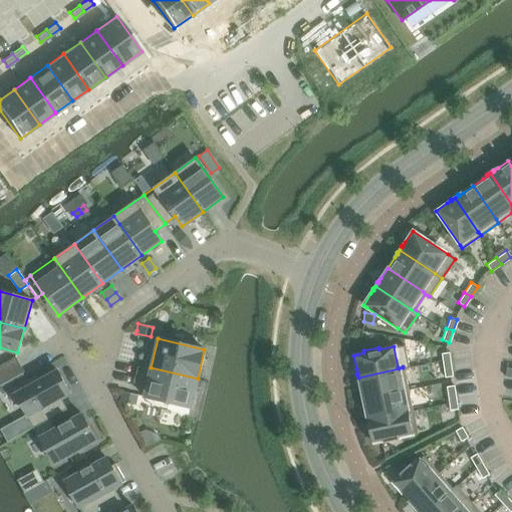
[(449,351),(441,352),(442,364),(450,363),(449,351)]
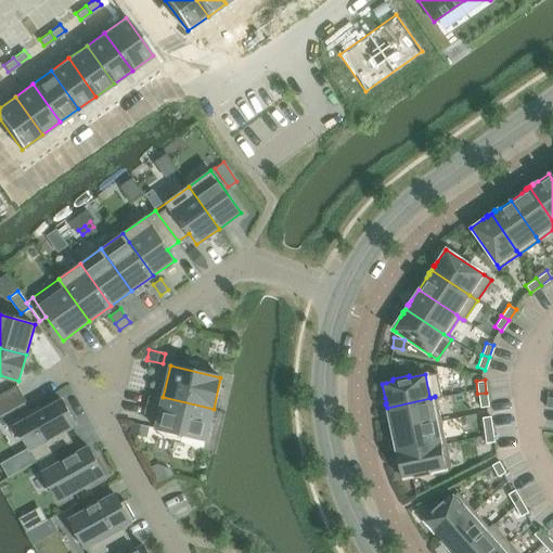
[(16,386),(0,394),(0,414),(25,401),(16,386)]
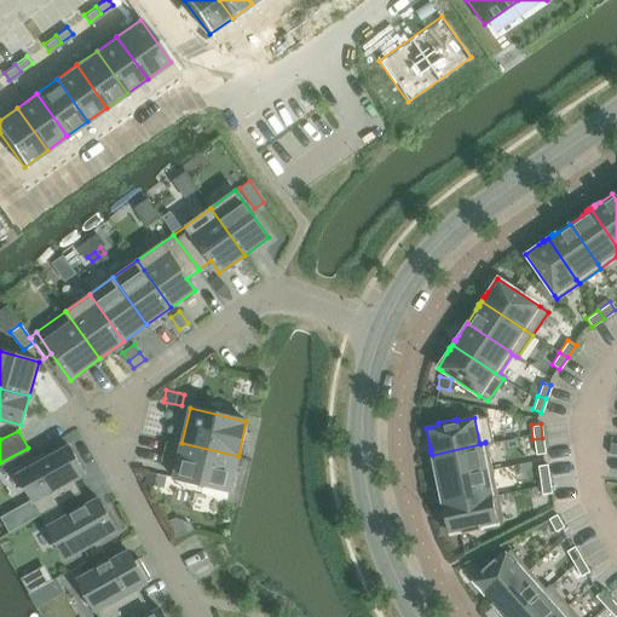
[(542,438),(532,439),(535,454),(545,453),(542,438)]
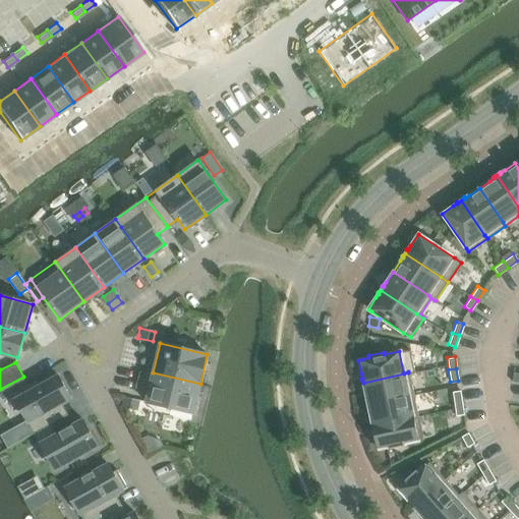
[(193,413),(200,384),(153,372),(146,401),(193,413)]
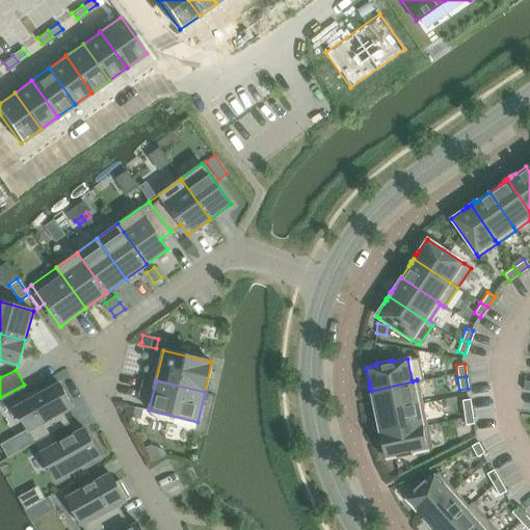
[(413,381),(371,391),(372,394),(370,394),(371,396),(372,395),(373,400),(375,413),(417,404),(422,402),(417,380),(413,381)]
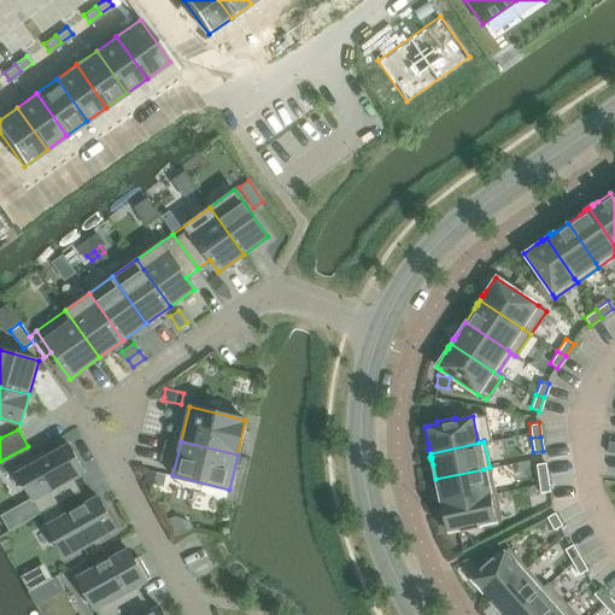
[(15,466),(40,513),(57,503),(78,491),(71,479),(83,472),(68,444),(45,457),(41,451),(30,456),(15,466)]
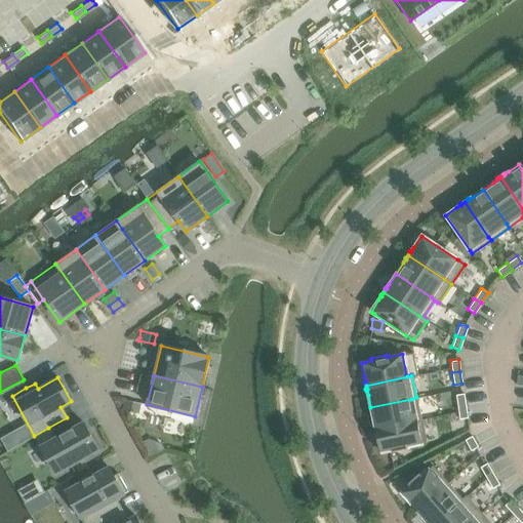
[(22,380),(0,393),(0,400),(1,402),(12,396),(26,388),(22,380)]
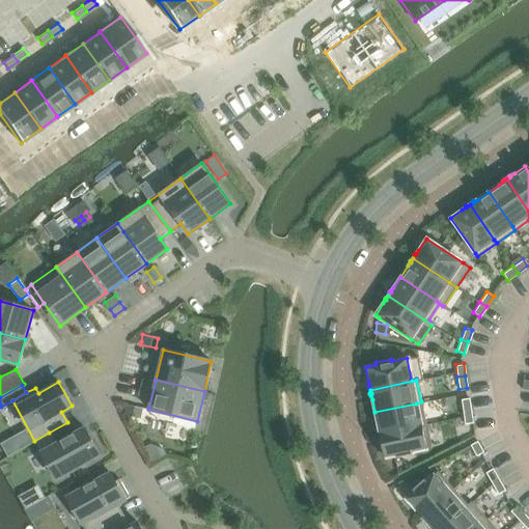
[(468,397),(461,398),(462,411),(470,410),(468,397)]
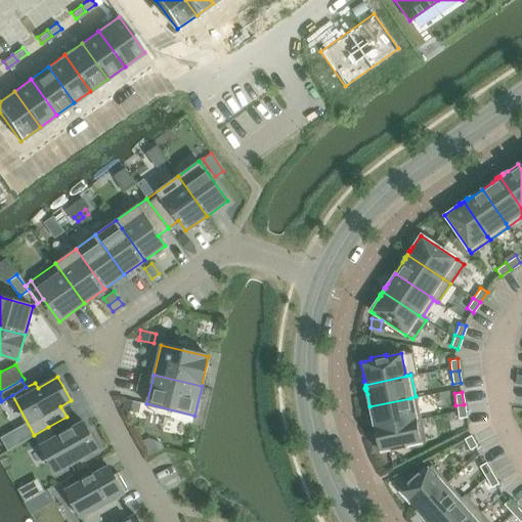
[(410,398),(370,406),(373,419),(374,423),(373,424),(373,425),(374,425),(375,428),(415,420),(420,419),(416,396),(410,398)]
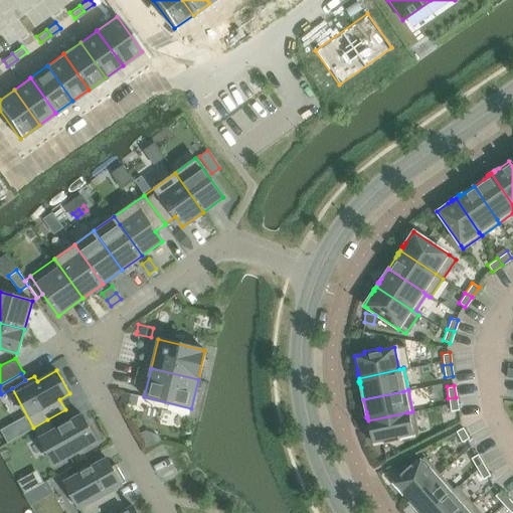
[(121,393),(119,400),(120,400),(135,404),(137,395),(122,391),(121,393)]
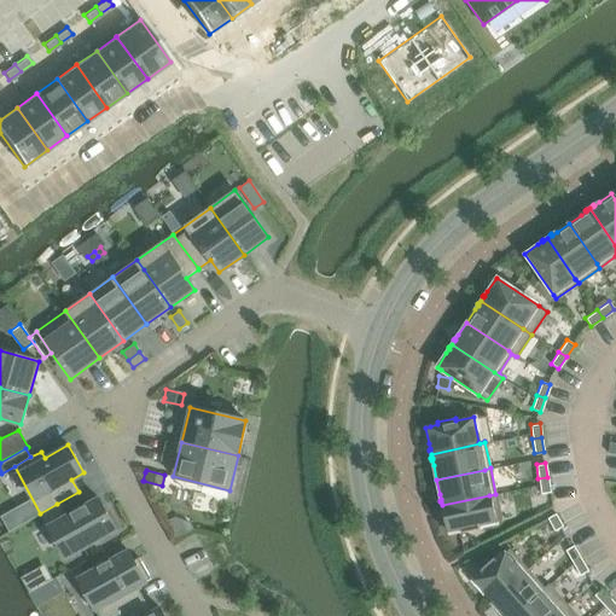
[(547,477),(538,478),(540,493),(550,492),(547,477)]
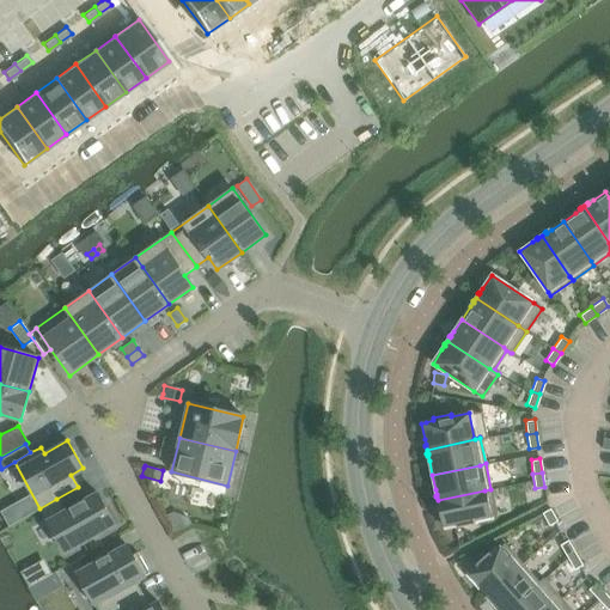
[(485,490),(438,500),(439,504),(437,504),(438,506),(439,505),(440,511),(444,526),(455,524),(456,528),(474,523),(474,520),(490,517),(496,516),(490,489),(485,490)]
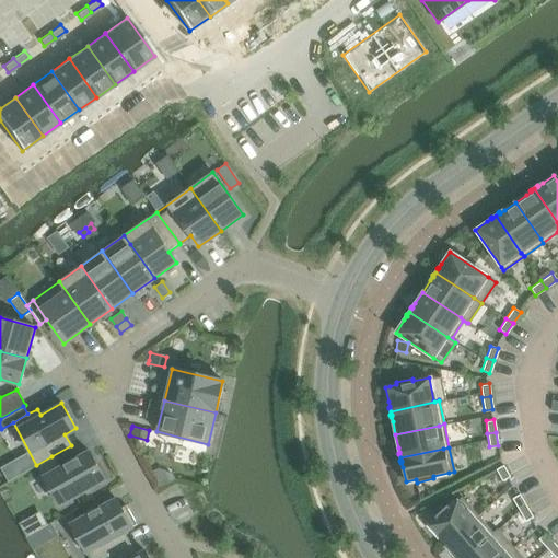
[(51,456),(36,465),(59,506),(105,479),(89,451),(58,467),(51,456)]
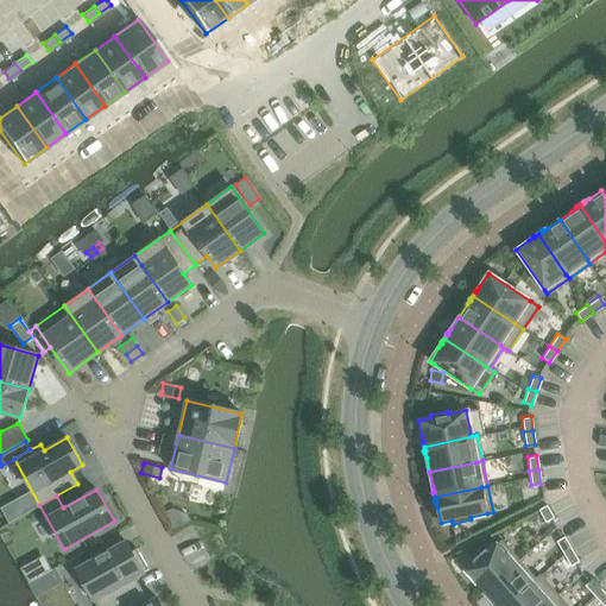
[(537,509),(544,522),(553,517),(545,505),(537,509)]
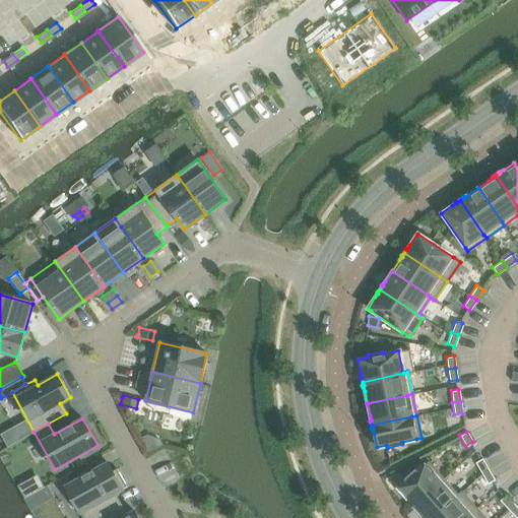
[(481,458),(474,462),(480,472),(488,468),(481,458)]
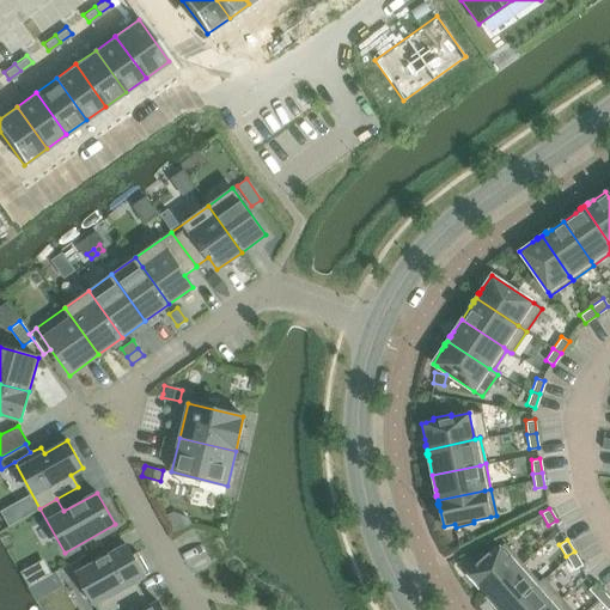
[(150,573),(138,550),(133,554),(127,543),(77,572),(98,609),(111,609),(141,593),(134,581),(150,573)]
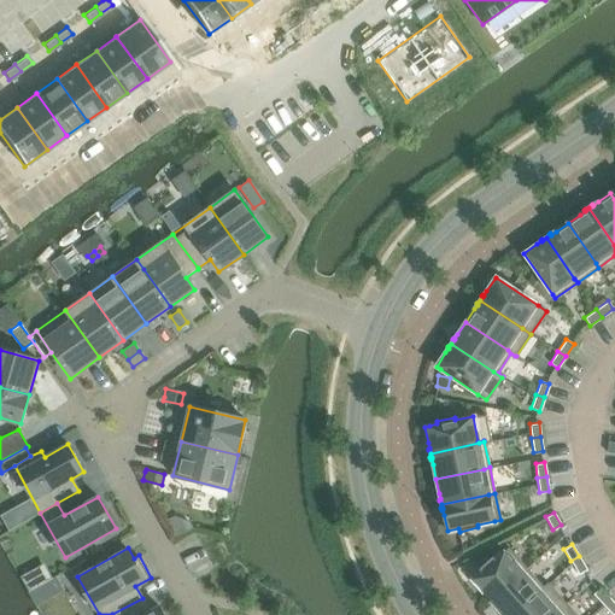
[(522,572),(526,567),(508,548),(504,551),(495,558),(492,557),(479,569),(481,572),(472,579),(482,592),(486,596),(485,597),(486,598),(487,597),(490,599),(522,572)]
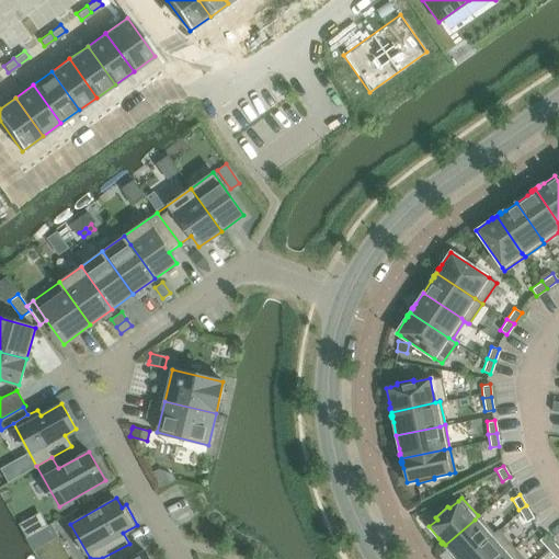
[(533,517),(526,505),(518,510),(525,522),(533,517)]
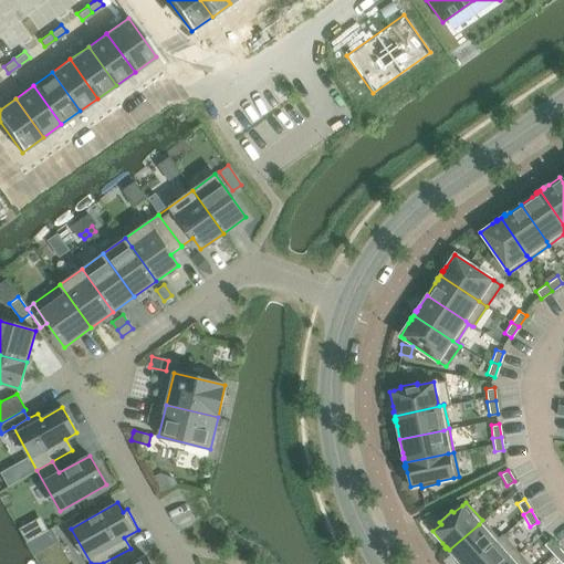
[(479,524),(449,550),(451,553),(450,554),(451,555),(452,554),(456,557),(461,563),(469,563),(494,542),(502,534),(498,538),(482,520),(479,524)]
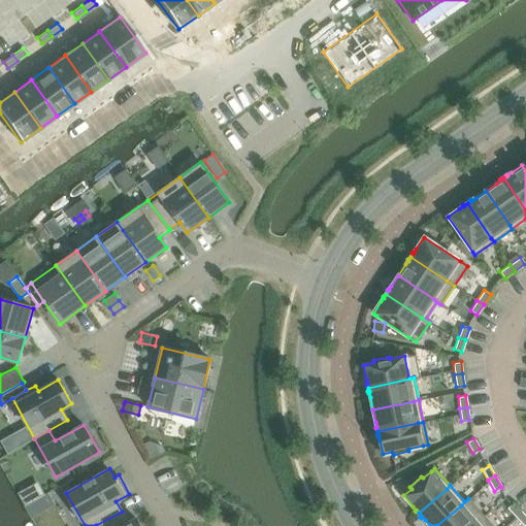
[(45,493),(37,498),(43,510),(52,504),(45,493)]
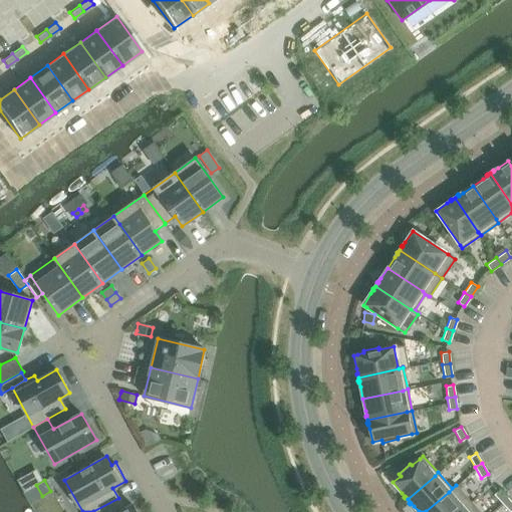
[(449,492),(426,511),(458,511),(463,508),(471,501),(456,485),(449,492)]
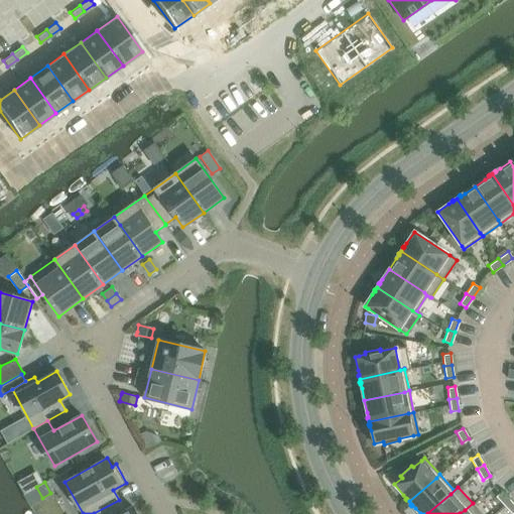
[(504,505),(509,499),(501,491),(495,496),(504,505)]
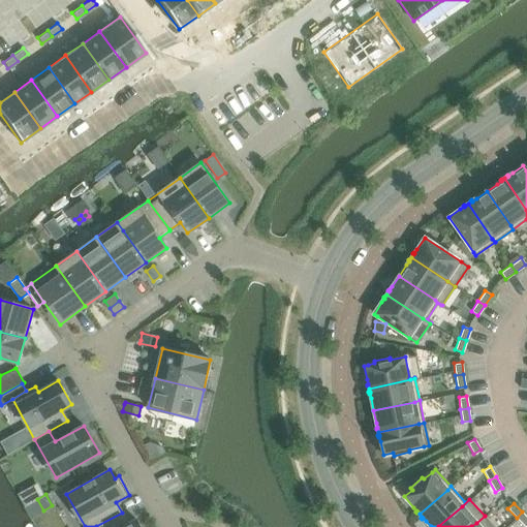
[(526,517),(522,512),(516,518),(525,526),(526,524),(526,517)]
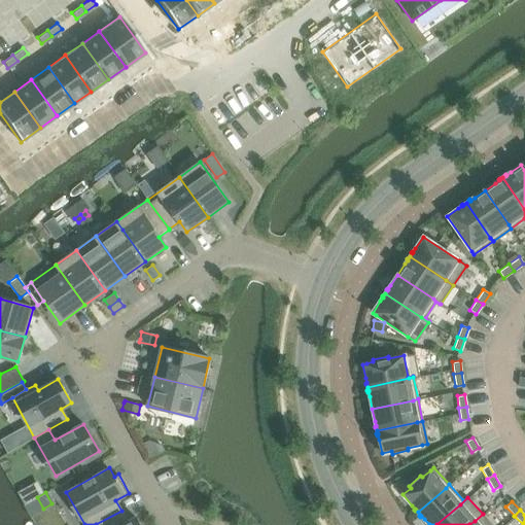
[(128,522),(121,511),(96,524),(140,524),(137,517),(128,522)]
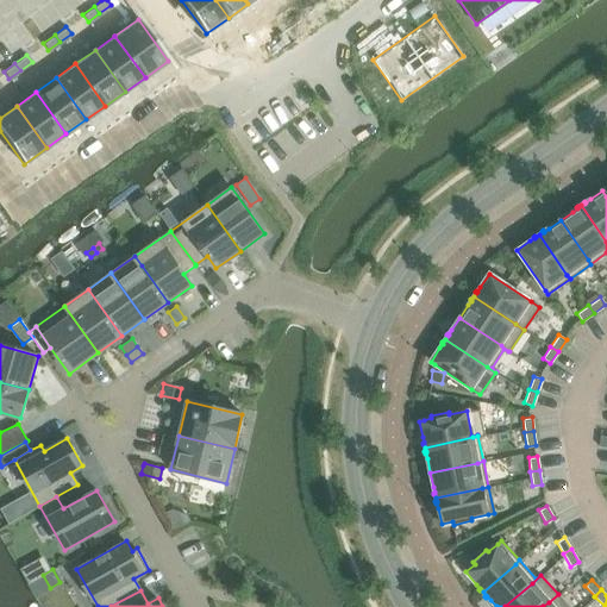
[(549,602),(543,606),(569,606),(558,594),(549,602)]
